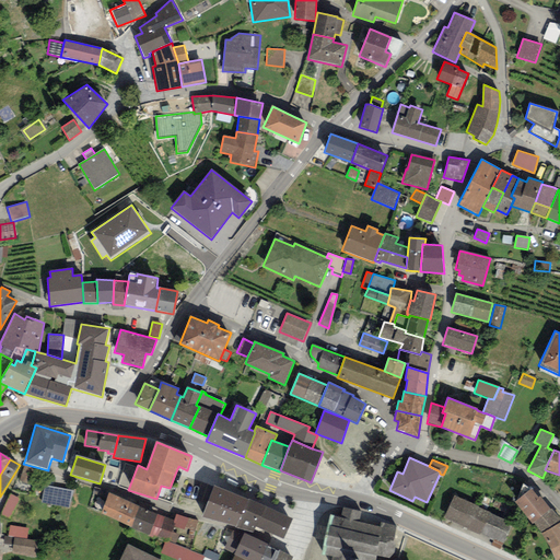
[(34,468),(23,465),(19,482),(28,486),(34,468)]
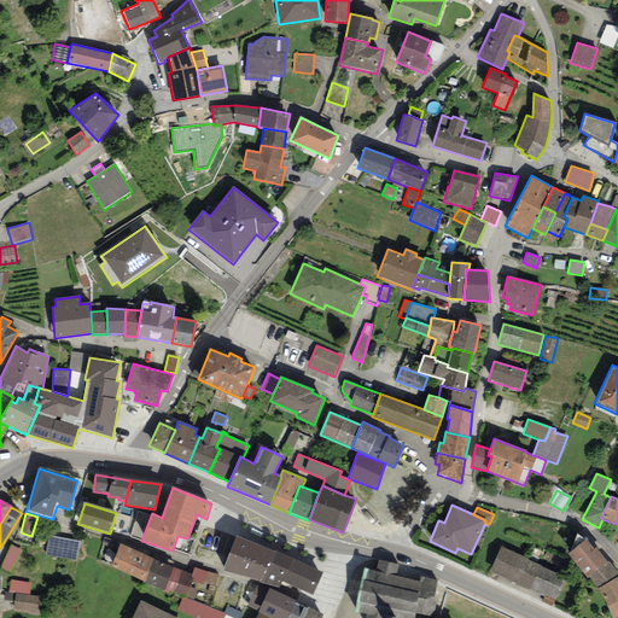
[(80,541),(50,535),(46,554),(75,560),(80,541)]
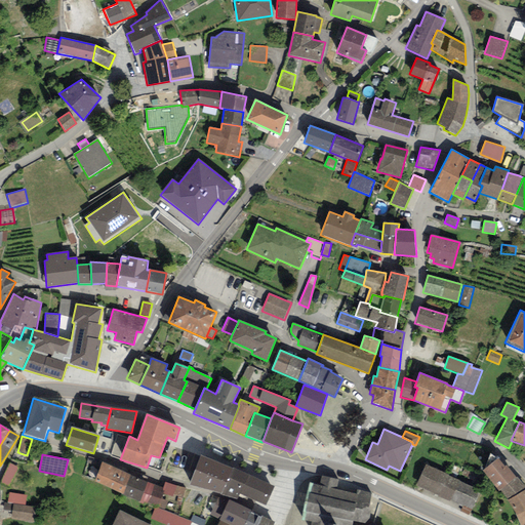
[(233,468),(200,455),(189,485),(220,494),(233,468)]
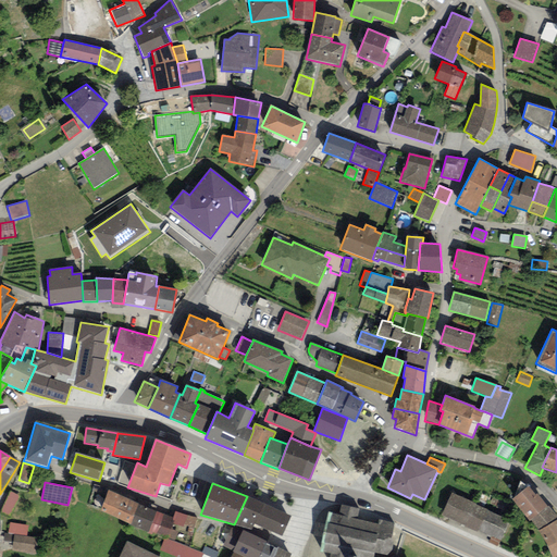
[(530,486),(511,499),(529,521),(531,519),(547,507),(537,493),(536,494),(530,486)]
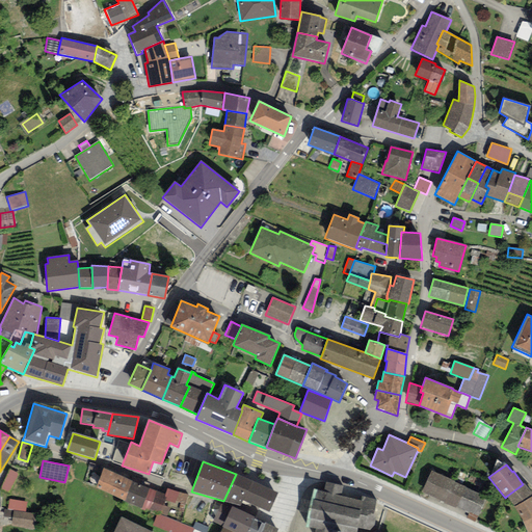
[(133,481),(103,469),(96,487),(124,502),(132,482),(133,481)]
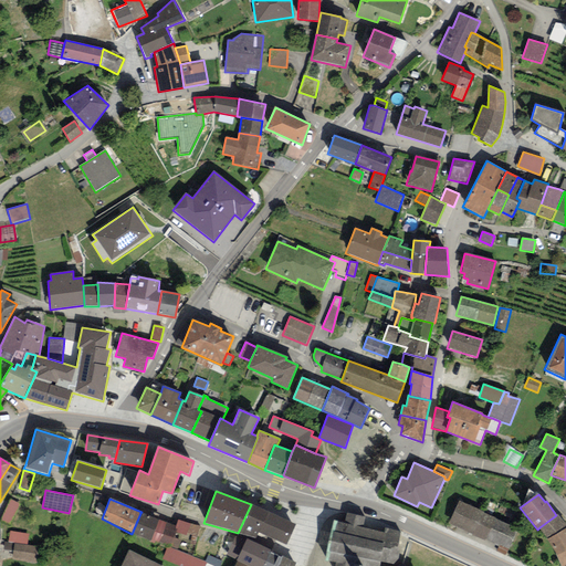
[(19,504),(10,500),(0,520),(10,524),(19,504)]
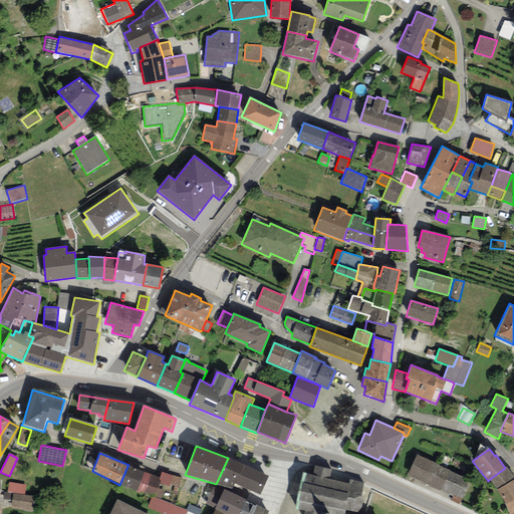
[(471,479),(417,455),(408,475),(462,500),(471,479)]
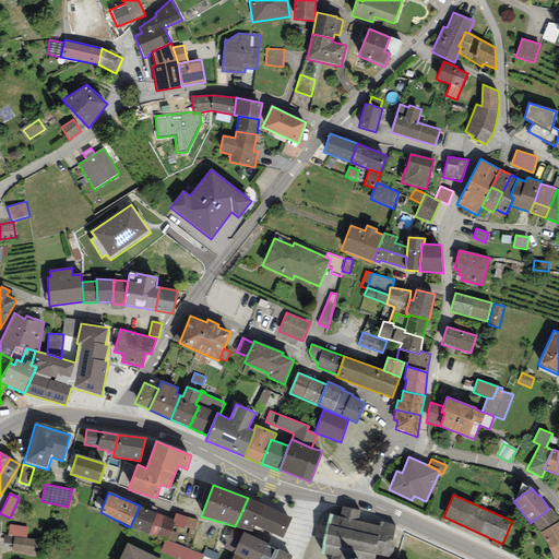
[(235,526),(252,532),(256,525),(265,506),(248,498),(235,526)]
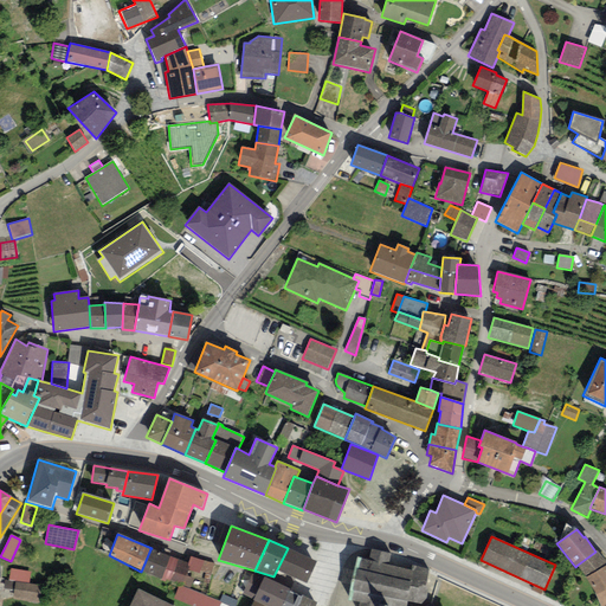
[(316,561),(288,548),(277,569),(307,582),(316,561)]
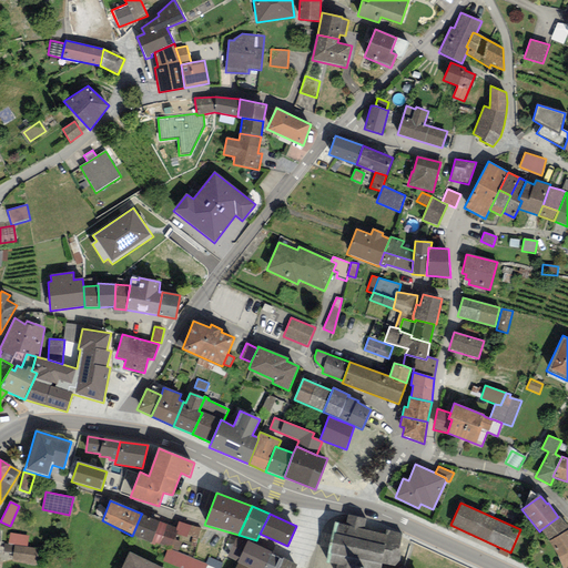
[(176,528),(141,515),(132,536),(152,544),(171,547),(176,535),(178,531),(175,531),(176,528)]
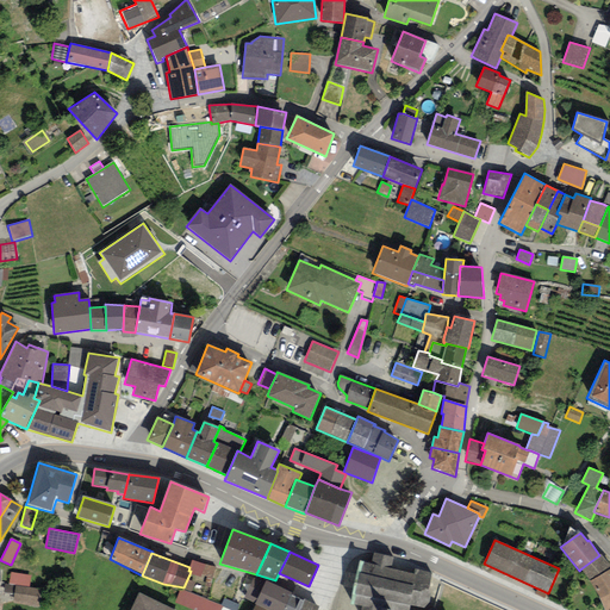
[(409,609),(411,605),(424,609),(429,604),(430,596),(428,593),(433,573),(415,570),(414,574),(390,568),(392,558),(374,553),(372,562),(360,560),(349,604),(362,607),(361,609),(409,609)]
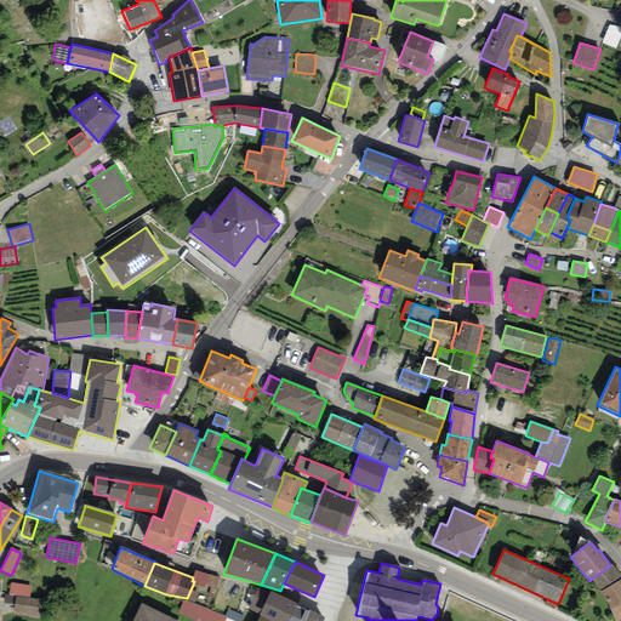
[(620,576),(611,564),(610,565),(592,579),(602,592),(620,577),(620,576)]
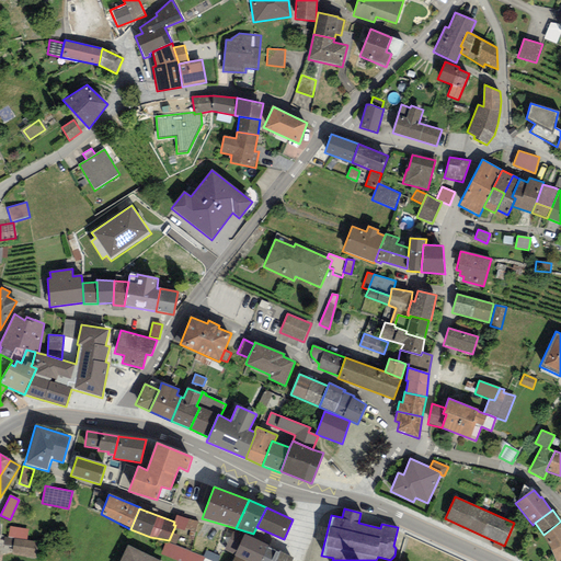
[(189,519),(176,515),(174,522),(173,525),(175,525),(174,528),(185,531),(186,528),(189,519)]
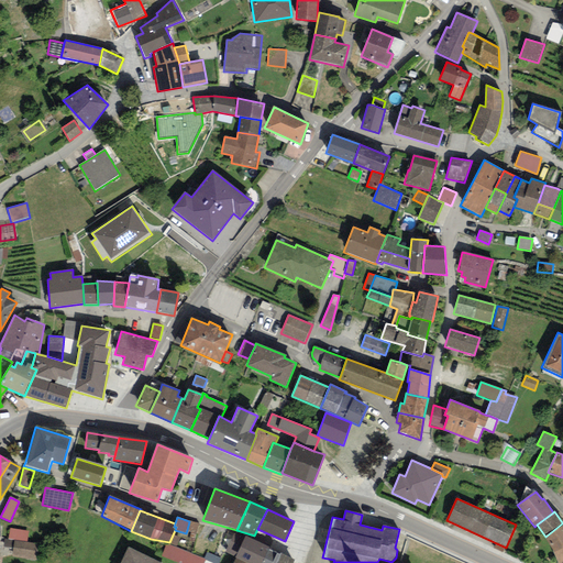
[(199,525),(189,521),(187,530),(196,533),(199,525)]
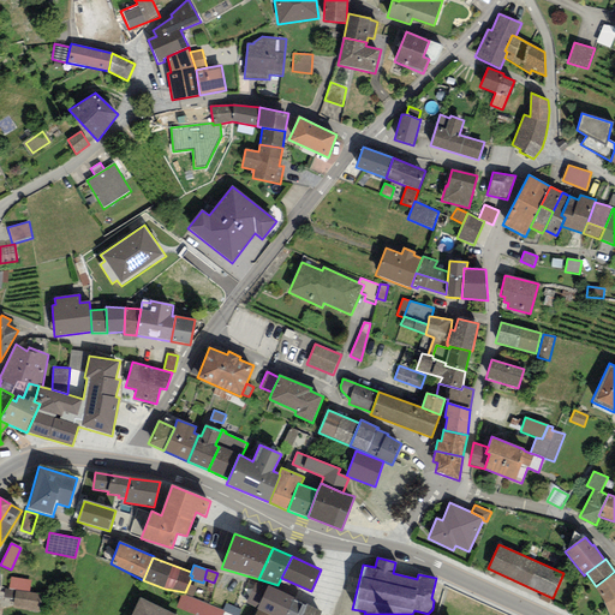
[(604,604),(614,598),(614,572),(596,586),(604,604)]
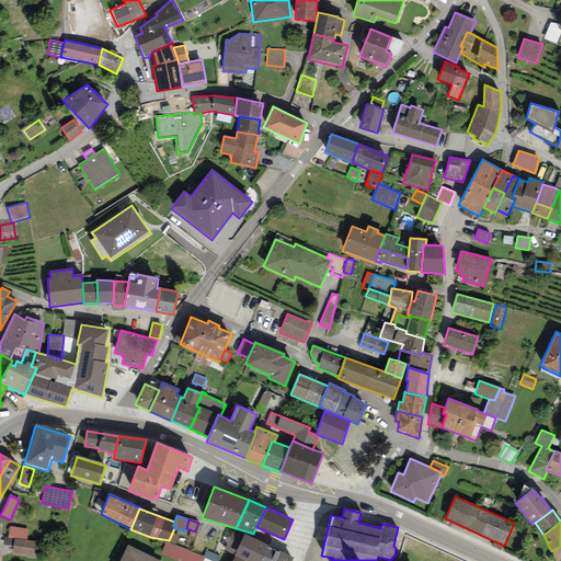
[(29,529),(10,526),(8,537),(14,538),(26,540),(29,529)]
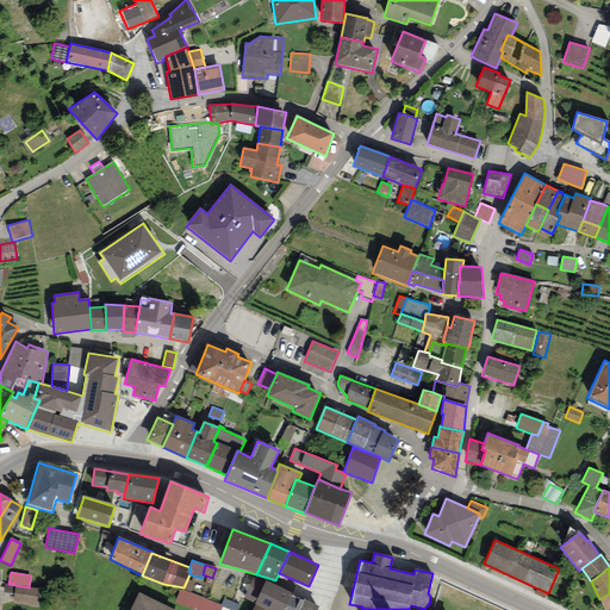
[(243,598),(255,604),(265,584),(254,578),(243,598)]
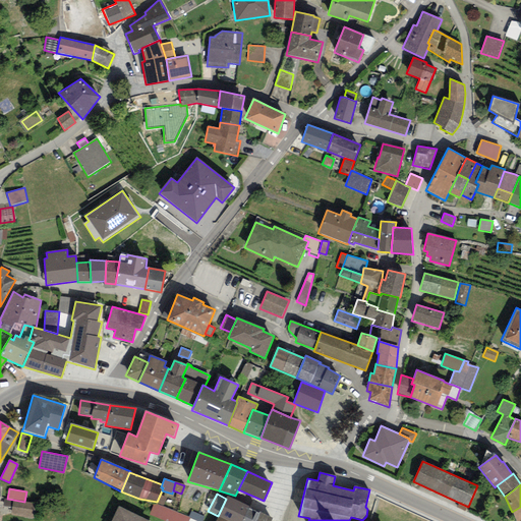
[(249,507),(227,497),(226,499),(218,516),(228,520),(243,520),(249,508),(249,507)]
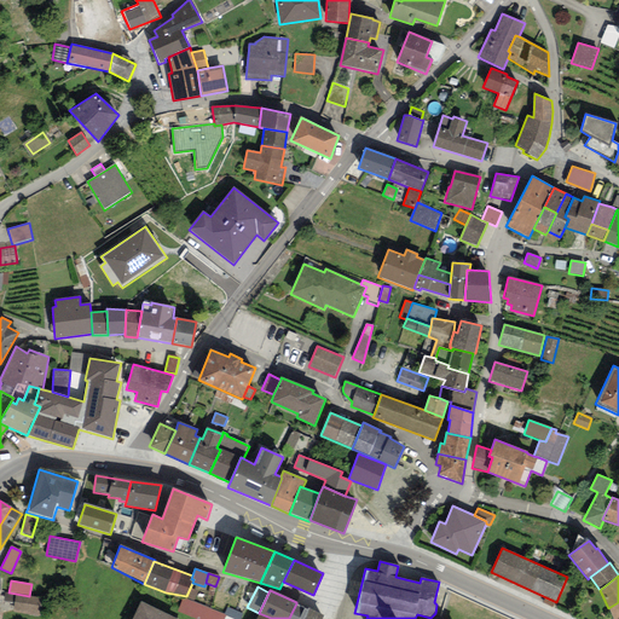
[(15,602),(16,594),(9,593),(5,593),(4,601),(15,602)]
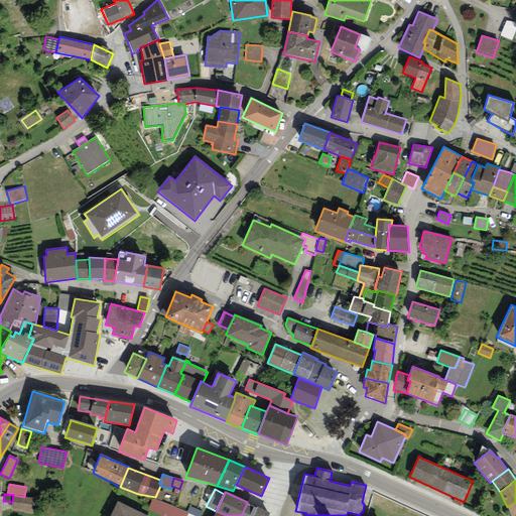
[(24,497),(13,495),(12,502),(11,510),(33,513),(35,498),(24,497)]
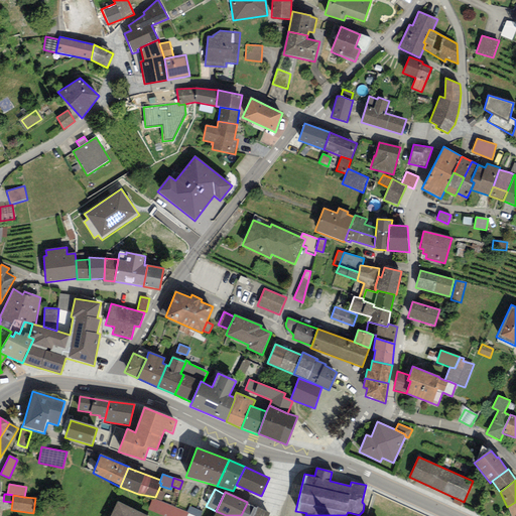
[(186,513),(152,499),(147,510),(161,515),(186,515),(188,513),(186,513)]
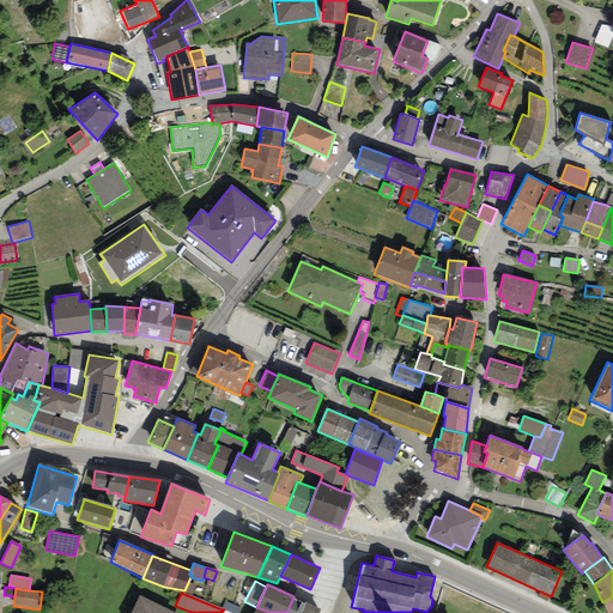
[(175,612),(139,595),(131,612),(175,612)]
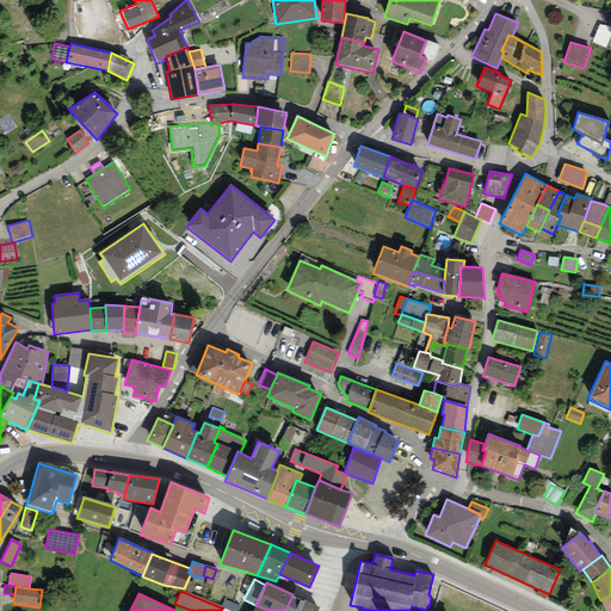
[(610,610),(610,594),(600,600),(605,610),(610,610)]
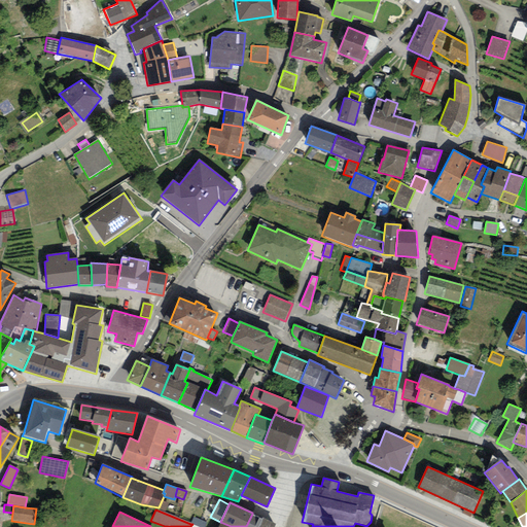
[(257,526),(262,518),(252,514),(246,526),(257,526)]
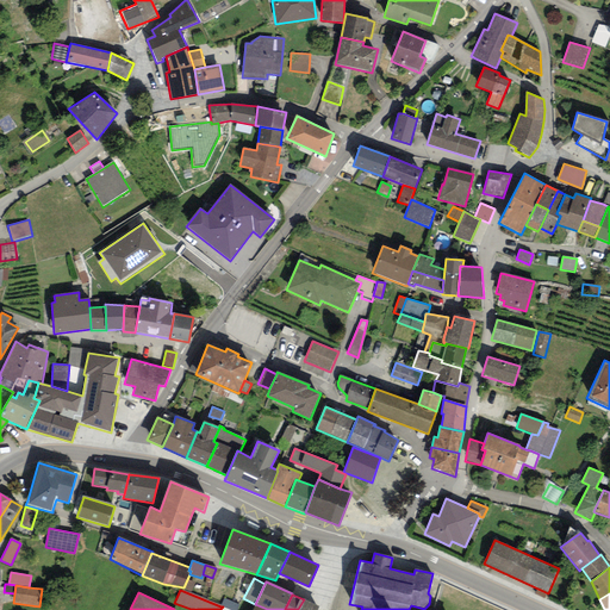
[(224,598),(221,607),(223,607),(229,609),(236,609),(240,604),(224,598)]
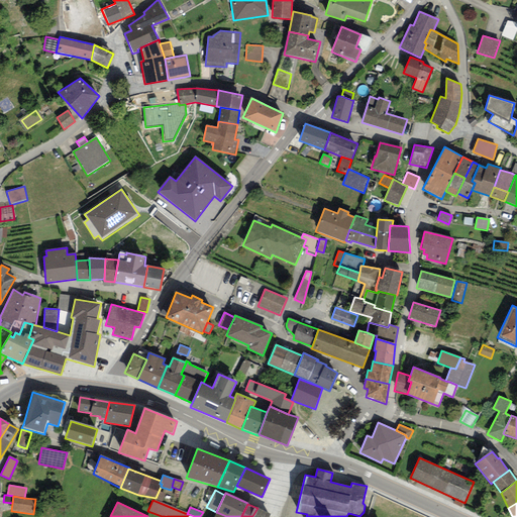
[(257,508),(252,516),(270,516),(272,515),(257,508)]
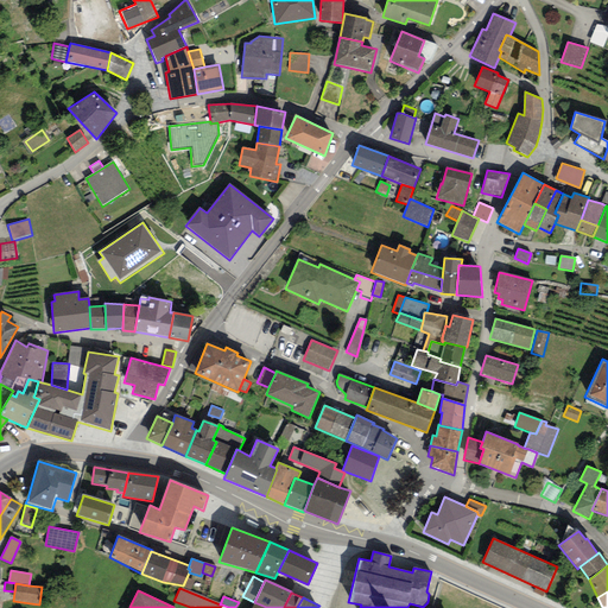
All buildings are outlined.
